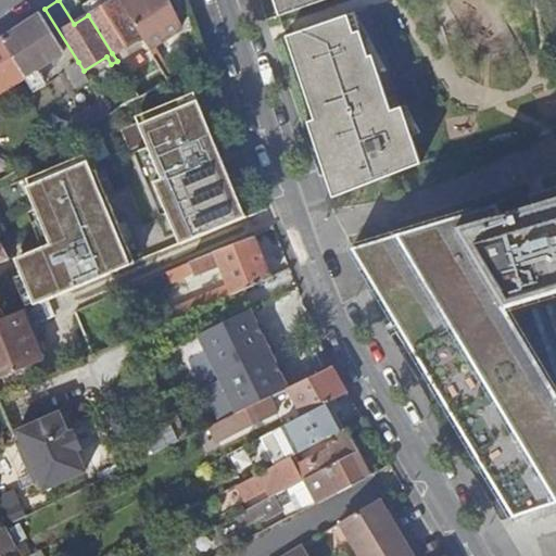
[(88,15),(112,53),(141,36),(119,0),(91,0),(83,5),(88,15)]
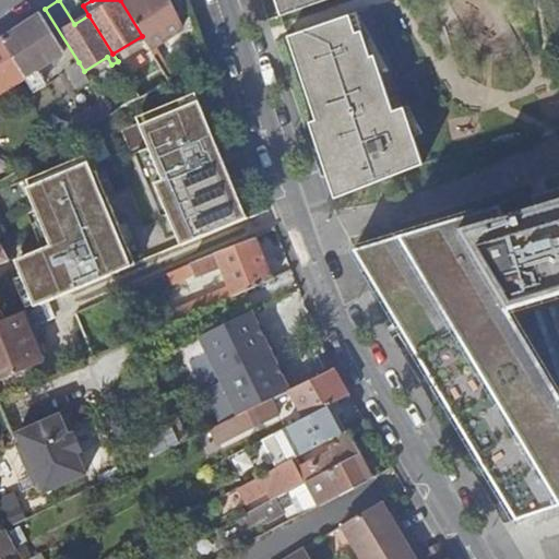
[(120,0),(142,36),(154,52),(185,31),(170,0),(120,0)]
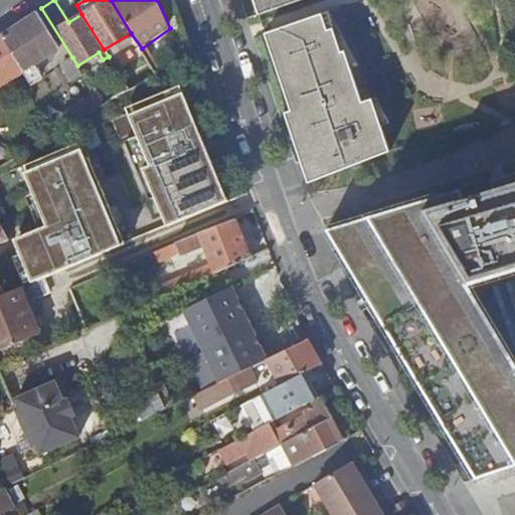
[(252,0),(259,15),(302,0),(252,0)]
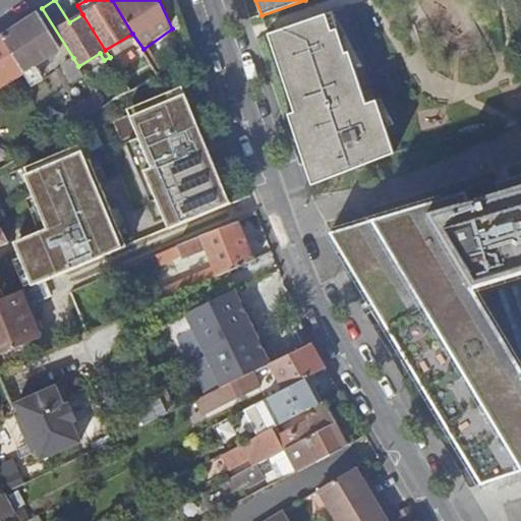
[(22,71),(30,82),(32,85),(44,78),(35,64),(60,48),(38,11),(1,35),(22,71)]
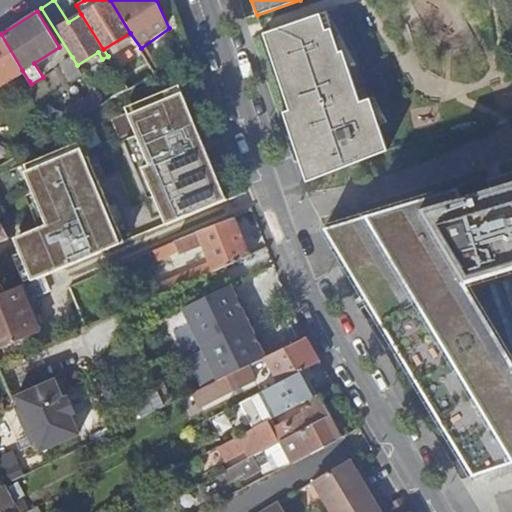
[(304,153),(313,178),(387,149),(369,97),(360,100),(343,50),(339,51),(330,28),(325,30),(319,13),(262,33),(296,129),(301,127),(304,138),(299,140),(304,153)]
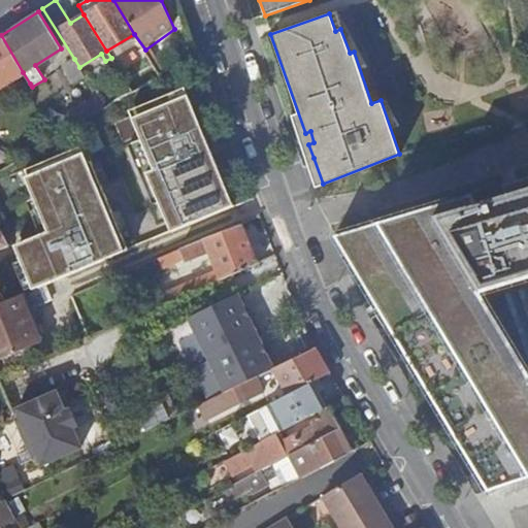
[(0,35),(0,88),(23,72),(1,35),(0,35)]
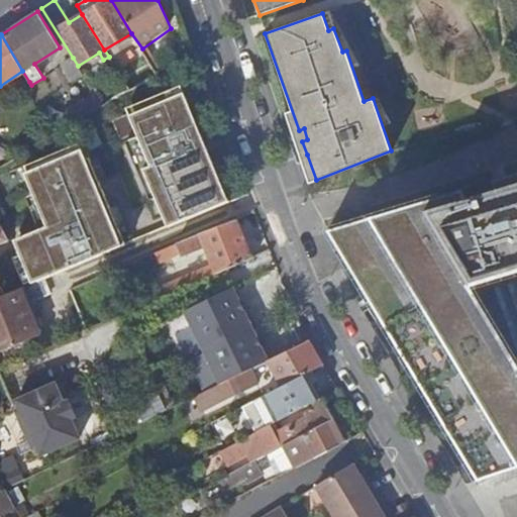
[(123,80),(130,91),(159,75),(144,53),(140,56),(134,46),(127,50),(133,60),(116,70),(123,80)]
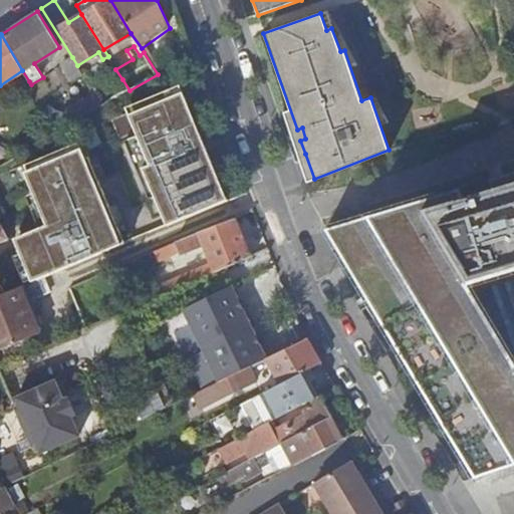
[(71,79),(82,73),(77,65),(72,57),(61,63),(71,79)]
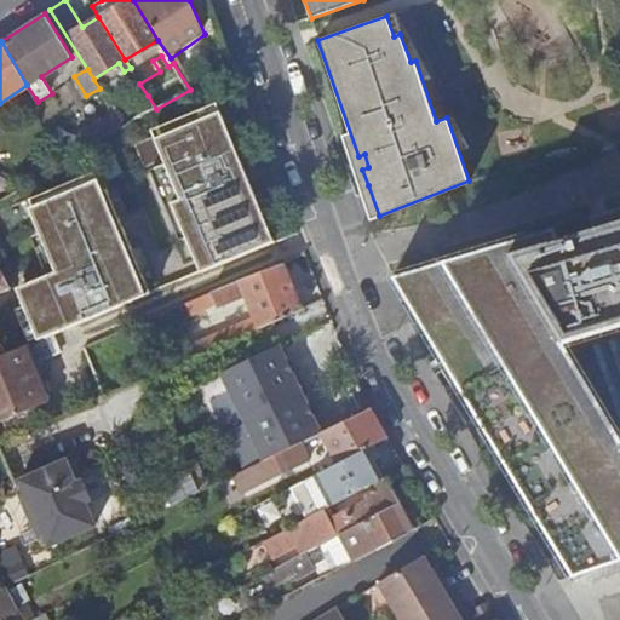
[(115,114),(124,128),(156,109),(148,96),(115,114)]
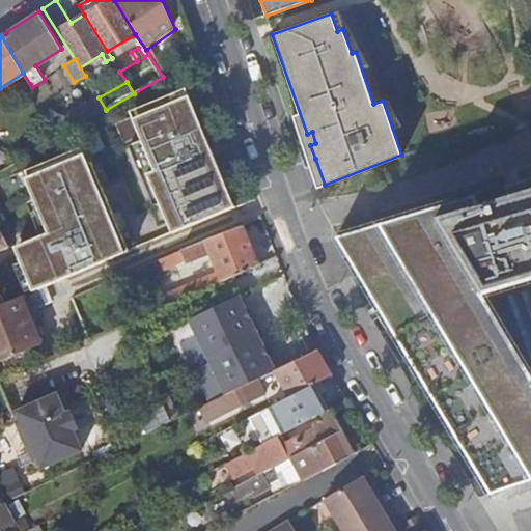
[(164,206),(177,236),(241,211),(191,91),(132,112),(133,117),(116,123),(123,143),(141,136),(144,143),(132,147),(158,207),(164,206)]
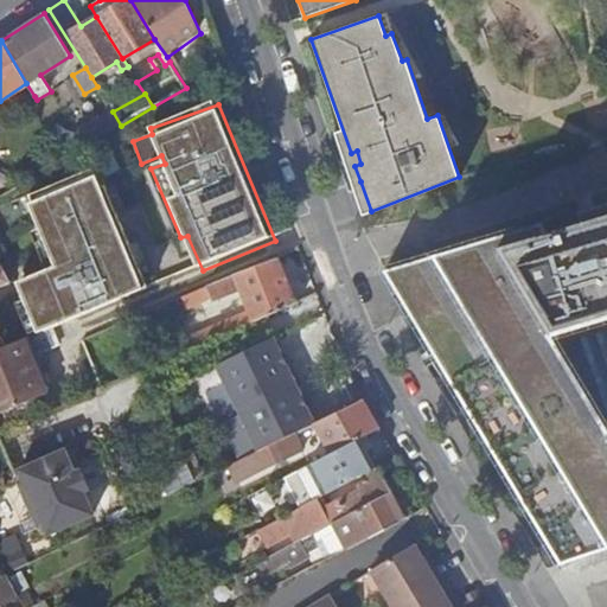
[(74,134),(81,148),(108,132),(101,119),(74,134)]
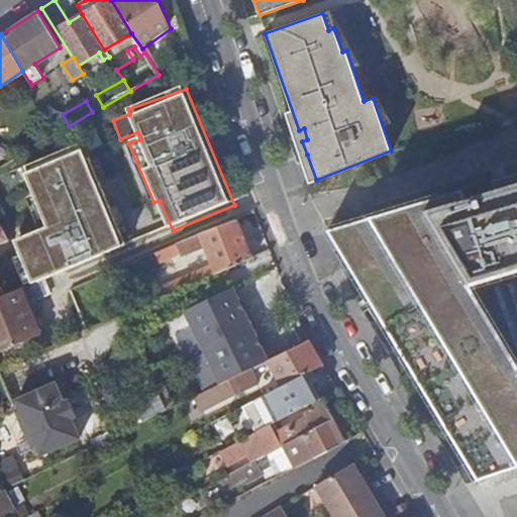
[(49,121),(56,133),(69,126),(63,114),(49,121)]
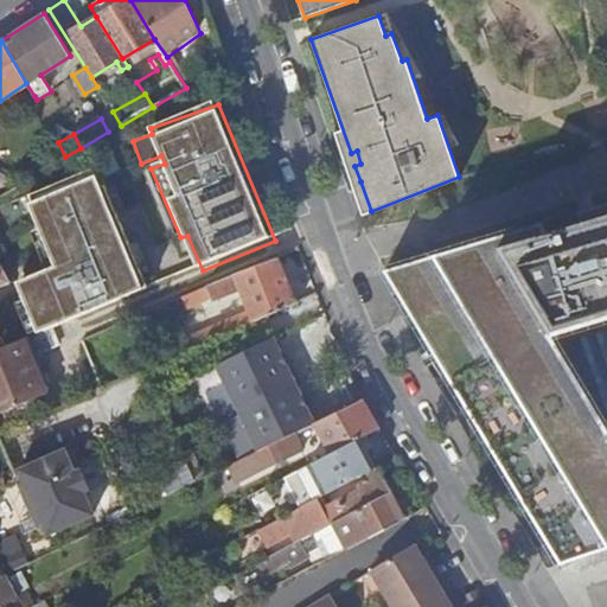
[(351,153),(355,166),(360,164),(357,151),(351,153)]
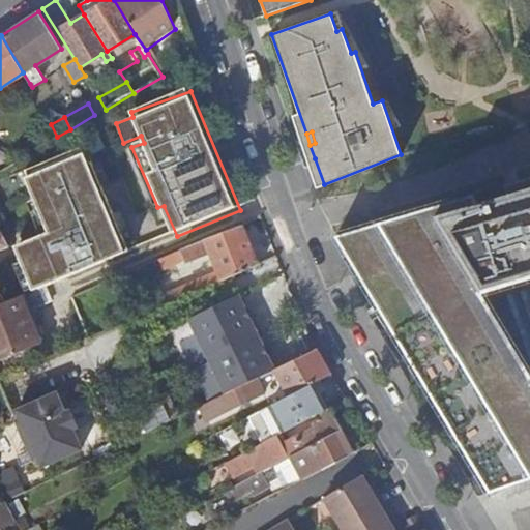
[(17,269),(32,311),(54,302),(48,289),(131,255),(82,147),(0,179),(0,212),(22,266),(17,269)]
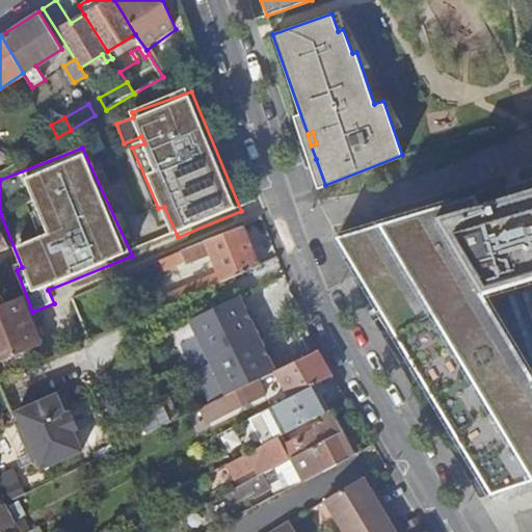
[(310,162),(319,188),(325,185),(316,159),(310,162)]
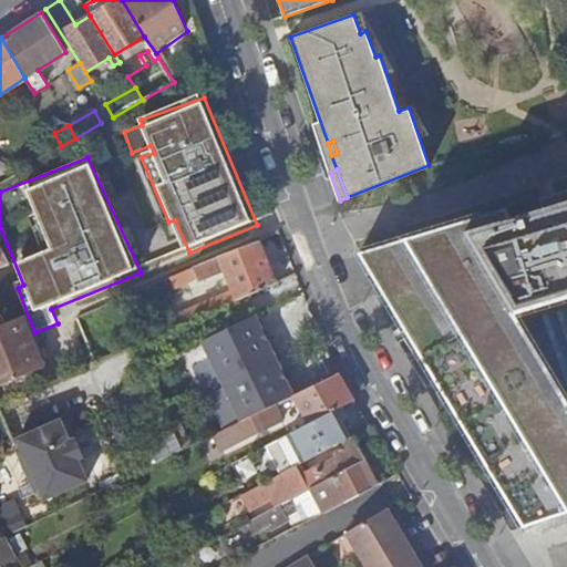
[(566,188),(358,251),(525,525),(566,509),(566,188)]
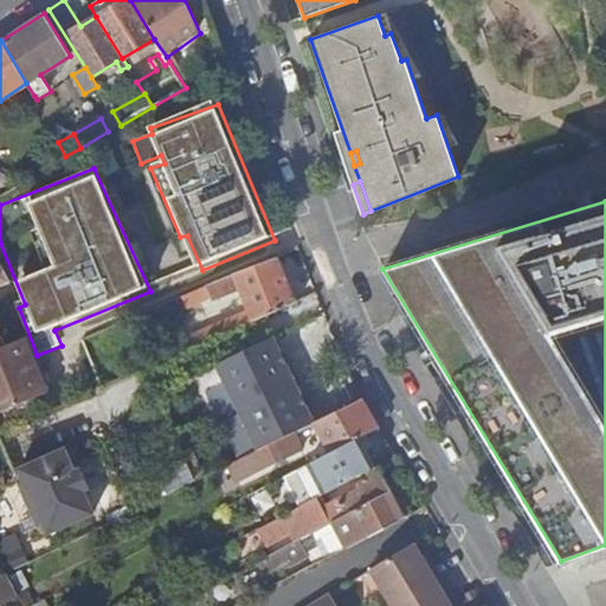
[(296,302),(277,258),(234,277),(233,275),(180,297),(185,309),(229,290),(226,285),(236,281),(249,309),(175,341),(180,353),(199,345),(201,342),(296,302)]
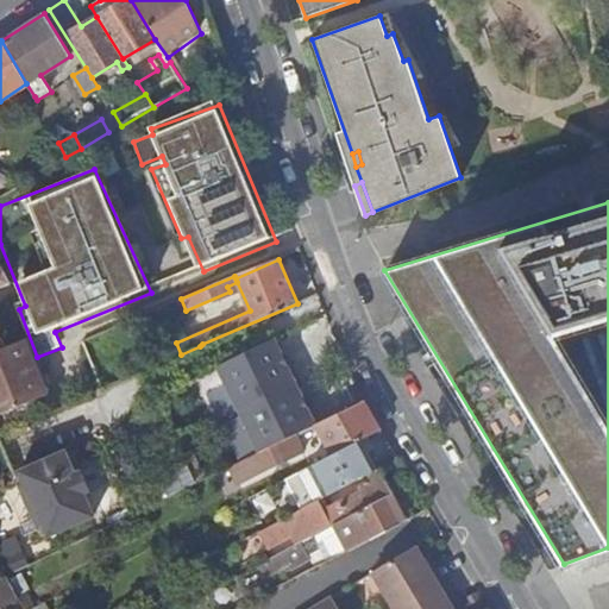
[(0,287),(11,283),(0,263),(0,287)]
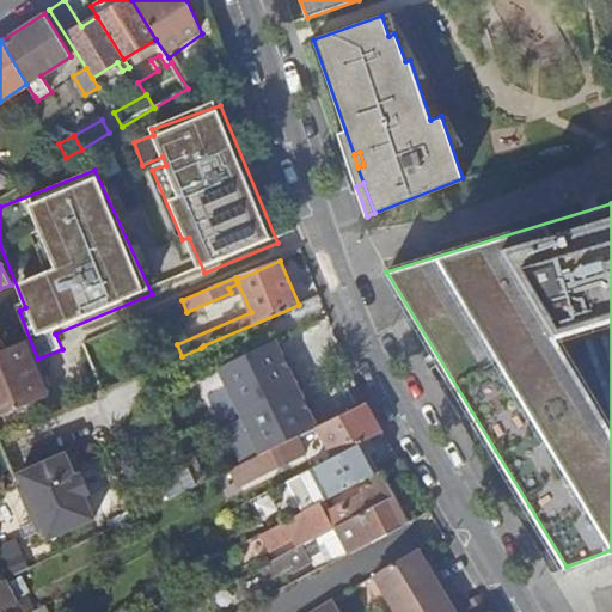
[(242,410),(297,383),(288,366),(285,357),(276,340),(220,367),(242,410)]
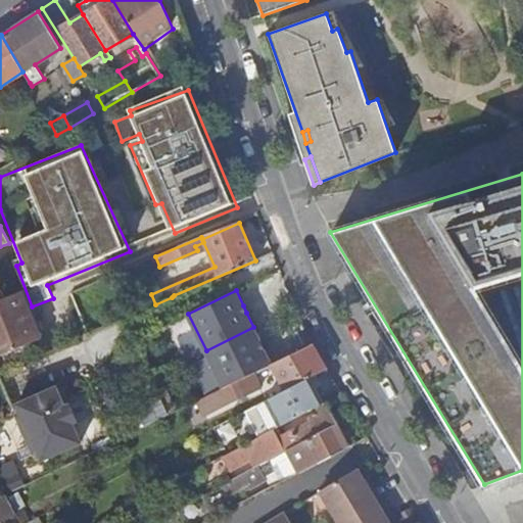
[(0,321),(27,311),(19,292),(0,300),(0,321)]
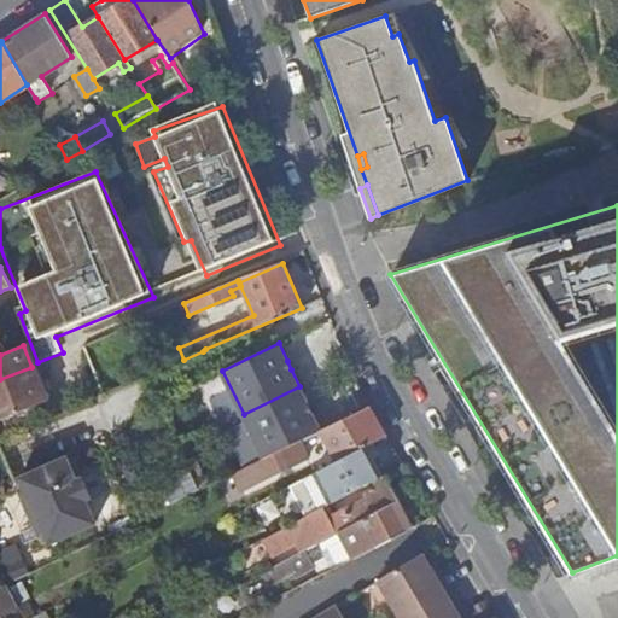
[(0,420),(46,401),(31,367),(0,379),(0,420)]
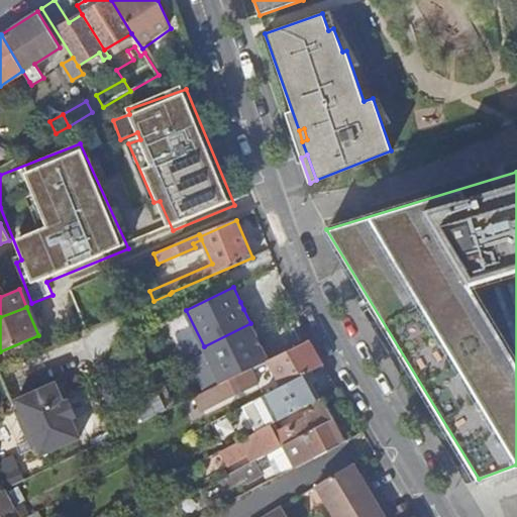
[(262,345),(259,338),(250,323),(204,346),(221,383),(254,368),(259,366),(269,360),(262,345)]
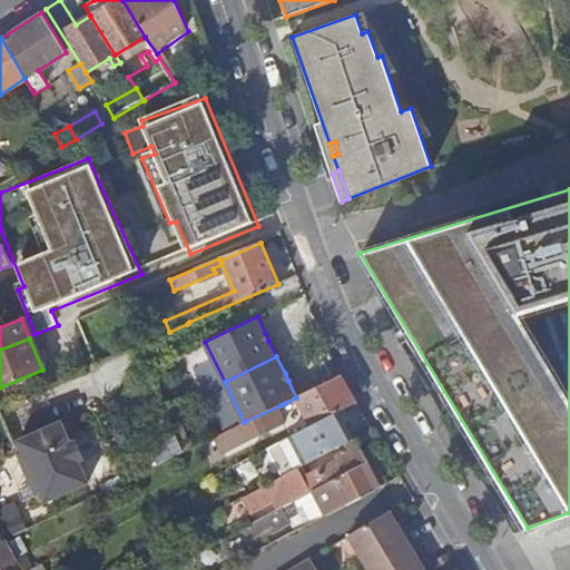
[(342,375),(296,397),(312,425),(338,412),(356,402),(342,375)]
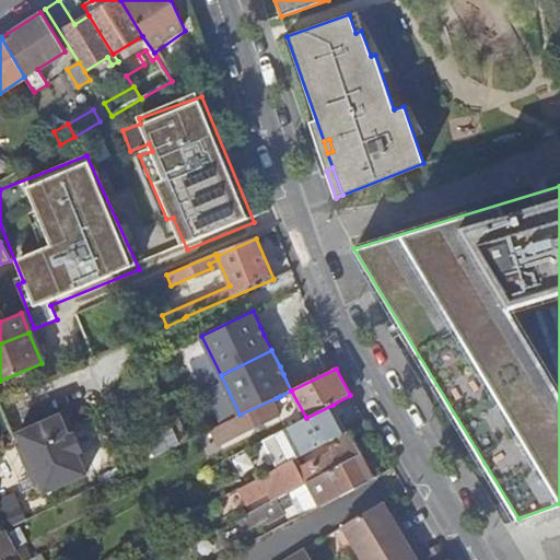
[(240,415),(216,427),(223,444),(265,423),(261,418),(286,406),(280,396),(276,398),(240,415)]
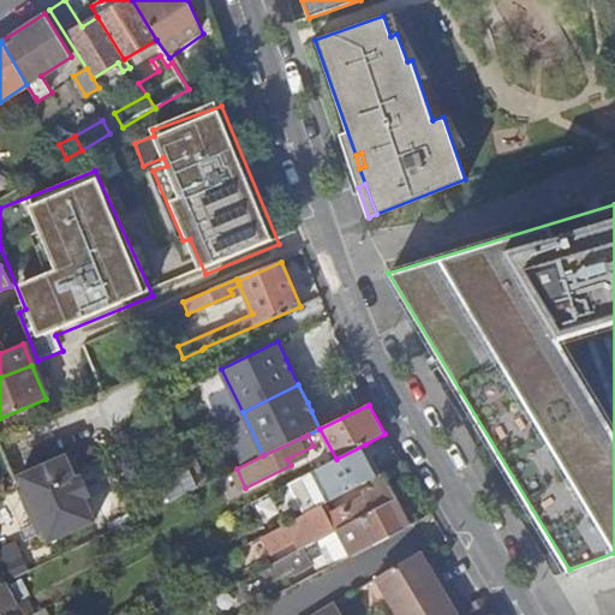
[(365,445),(336,459),(312,471),(288,483),(291,487),(302,509),(304,514),(322,505),(328,501),(371,479),(377,476),(382,473),(365,445)]
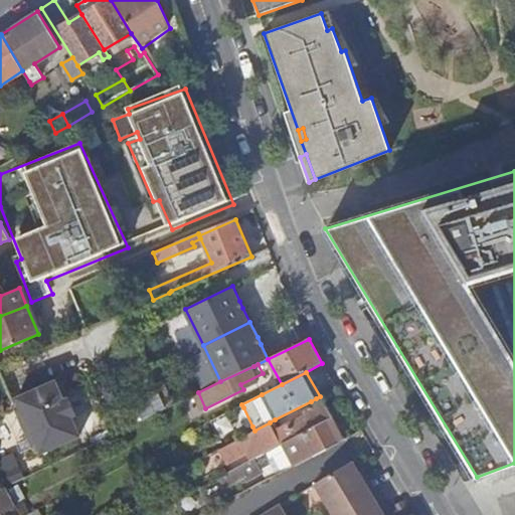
[(54,381),(14,400),(16,403),(14,410),(31,449),(38,452),(40,456),(80,437),(71,417),(73,416),(66,399),(63,400),(54,381)]
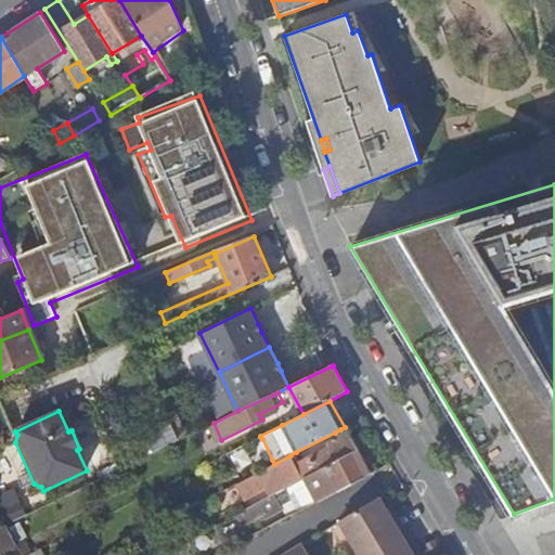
[(171,418),(149,431),(158,448),(181,435),(171,418)]
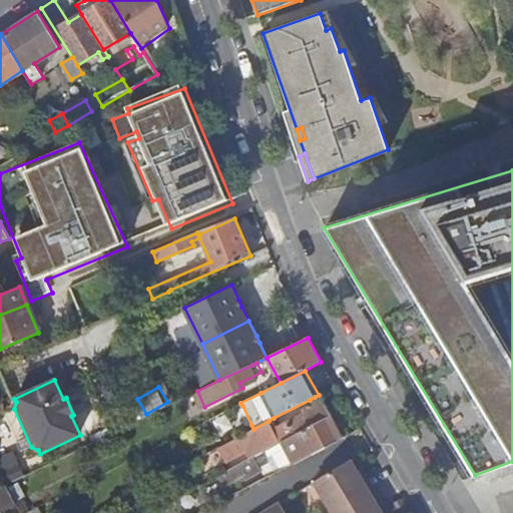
[(68,397),(66,398),(73,415),(75,414),(68,397)]
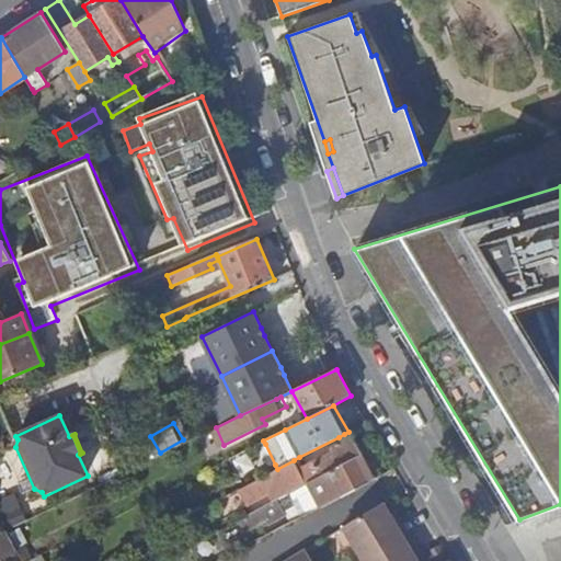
[(358,456),(362,453),(353,435),(346,438),(341,442),(330,447),(332,453),(313,464),(312,462),(299,469),(294,460),(277,469),(261,477),(244,487),(238,490),(247,505),(270,492),(274,501),(289,493),(290,492),(358,456)]
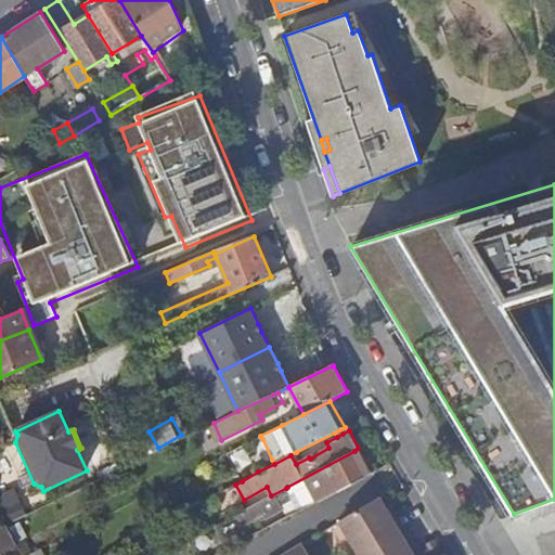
[(272,460),(262,439),(261,439),(259,442),(258,447),(258,451),(259,454),(262,457),(266,460),(269,460),(272,460)]
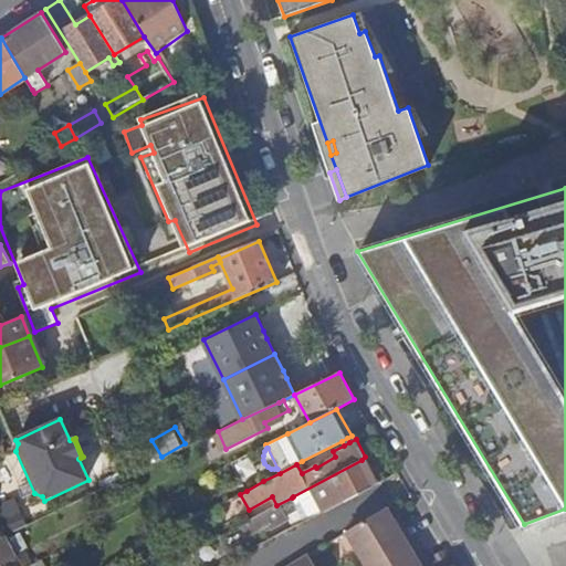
[(139,459),(121,468),(125,477),(144,467),(139,459)]
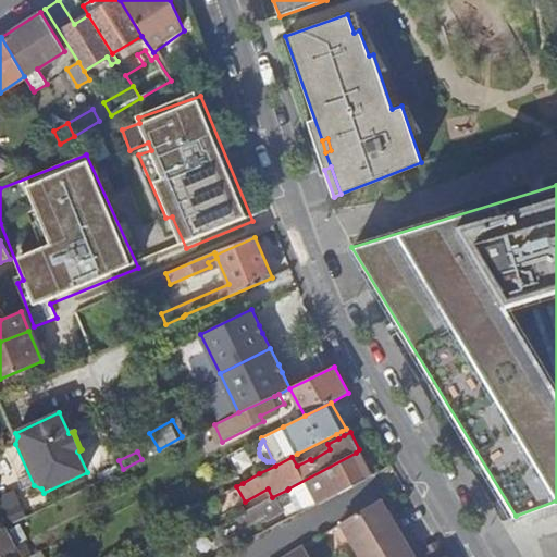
[(288,489),(292,496),(310,486),(319,503),(369,477),(356,453),(288,489)]
